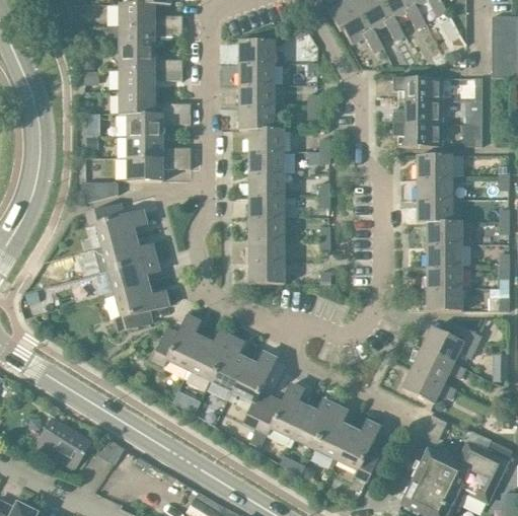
[(371,32),(351,0),(343,0),(327,9),(341,30),(344,28),(352,44),(365,37),(374,53),(383,47),(374,30),(371,32)]
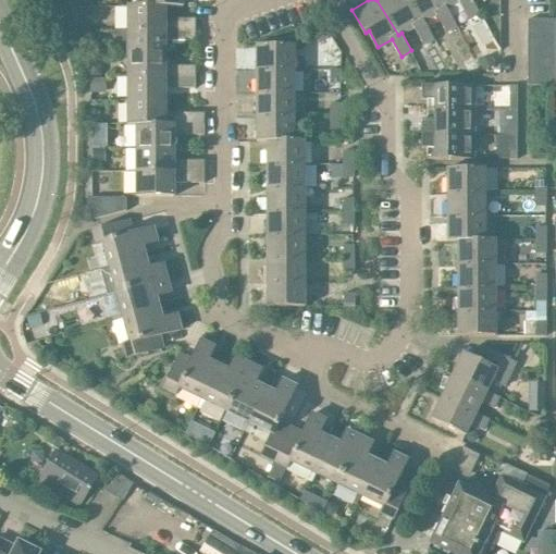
[(420,23),(407,0),(377,0),(398,35),(402,33),(414,26),(424,44),(434,37),(424,20),(420,23)]
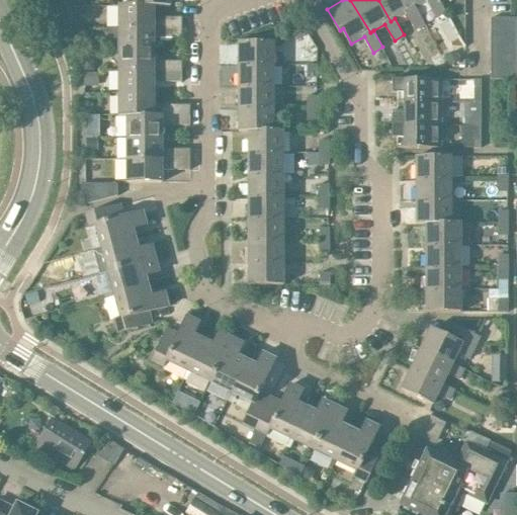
[(412,9),(407,0),(378,0),(391,21),(395,18),(406,12),(415,28),(425,22),(416,7),(412,9)]
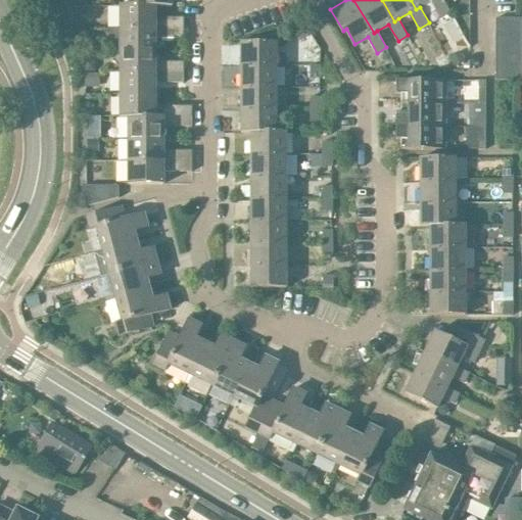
[(411,0),(416,9),(420,7),(431,0),(440,16),(451,10),(444,0),(411,0)]
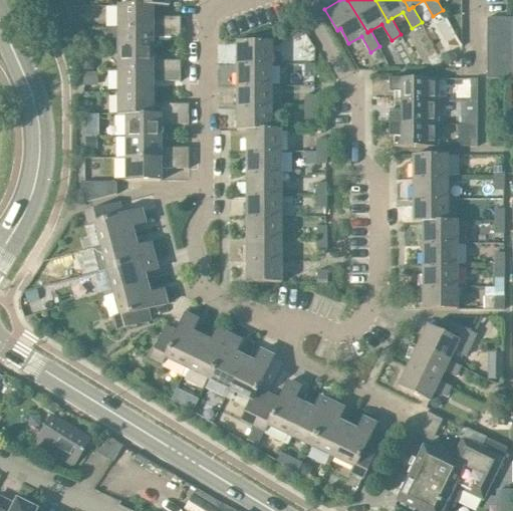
[(153,25),(153,4),(153,3),(135,3),(117,3),(117,25),(153,25)]
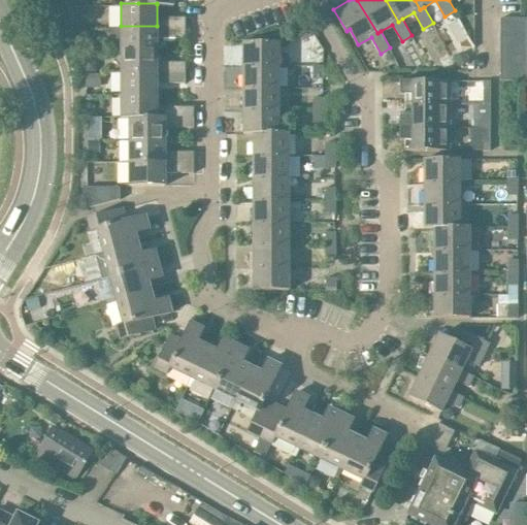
[(186,26),(186,15),(169,15),(169,26),(186,26)]
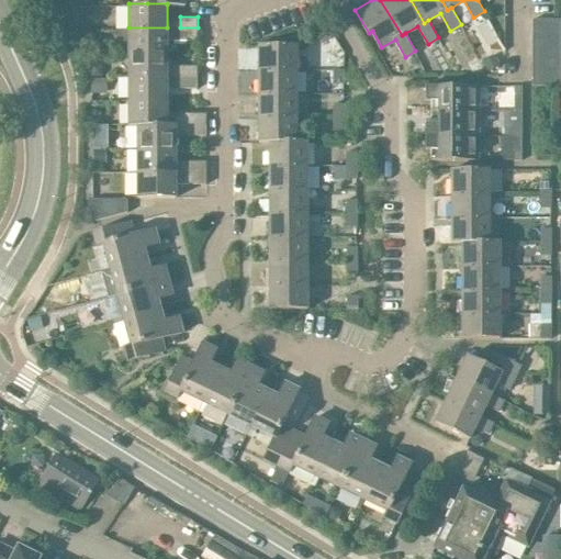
[(560,17),(533,17),(533,31),(560,31),(560,17)]
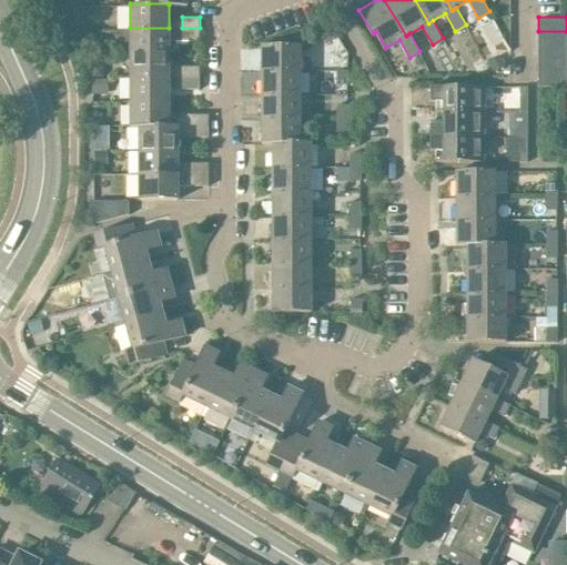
[(337,34),(332,26),(320,32),(325,41),(337,34)]
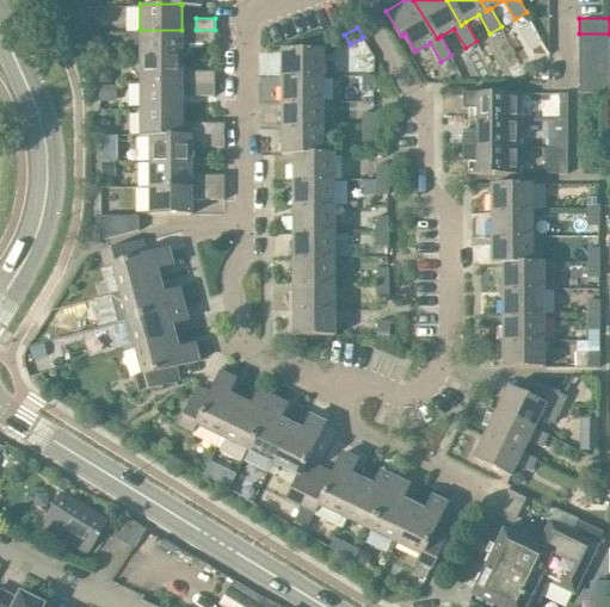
[(96,29),(94,43),(102,43),(108,36),(109,29),(96,29)]
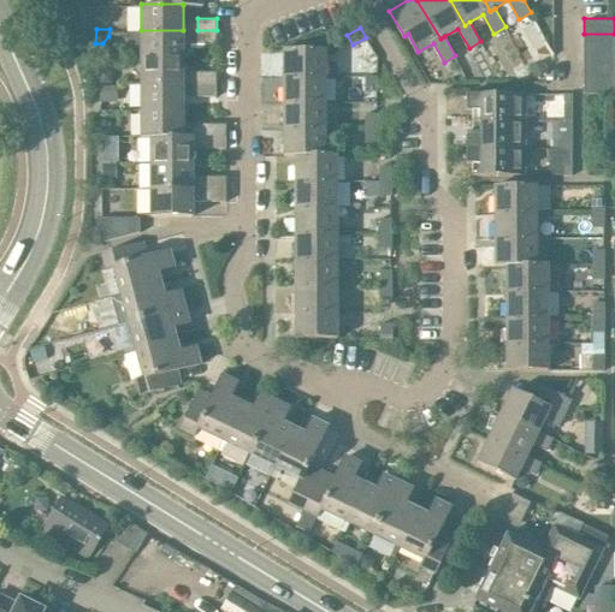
[(183,30),(141,30),(141,57),(183,57),(183,42),(197,42),(197,30),(183,30)]
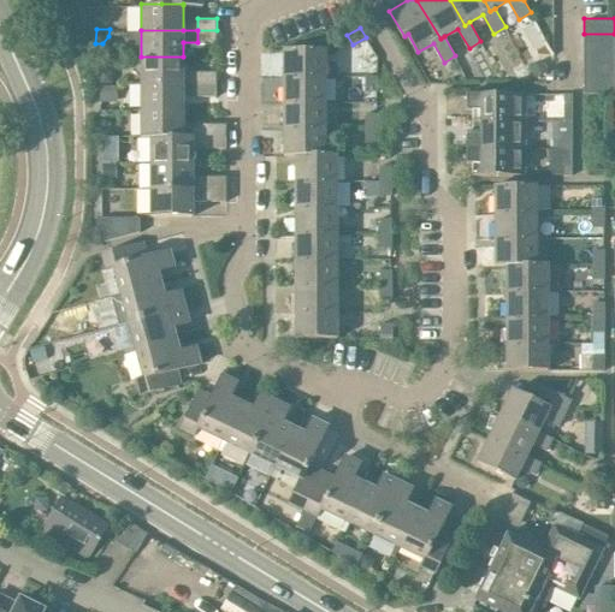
[(217,42),(217,30),(197,30),(197,42),(217,42)]
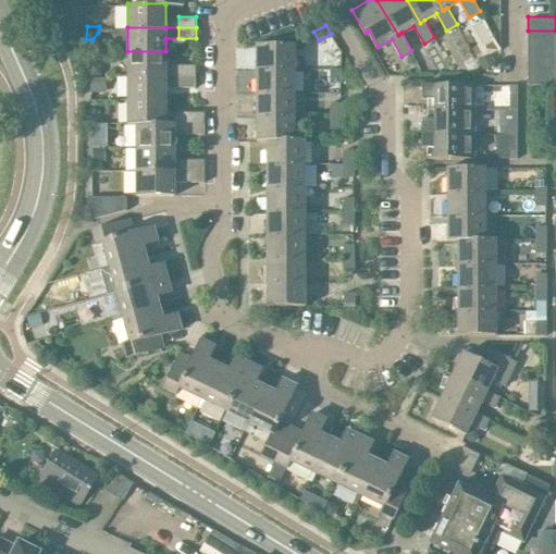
[(555,31),(528,31),(528,44),(555,42),(555,31)]
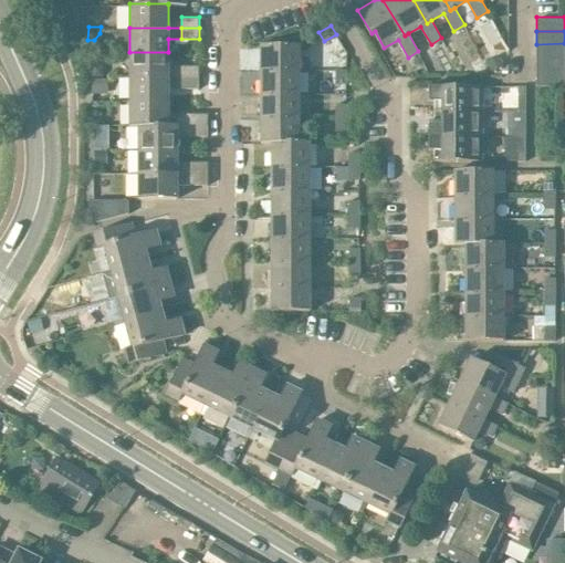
[(299,69),(299,43),(261,43),(261,69),(299,69)]
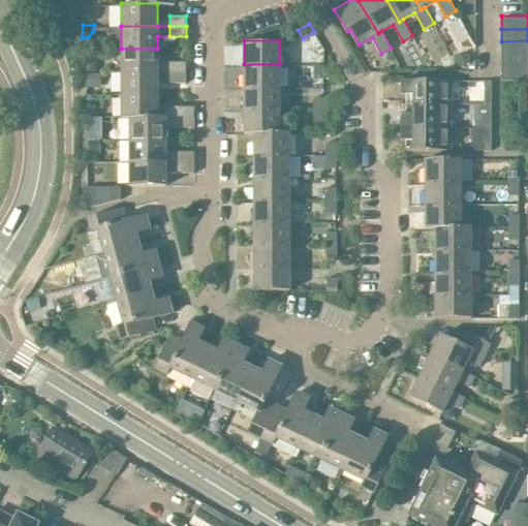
[(527,40),(501,41),(501,53),(527,53),(527,40)]
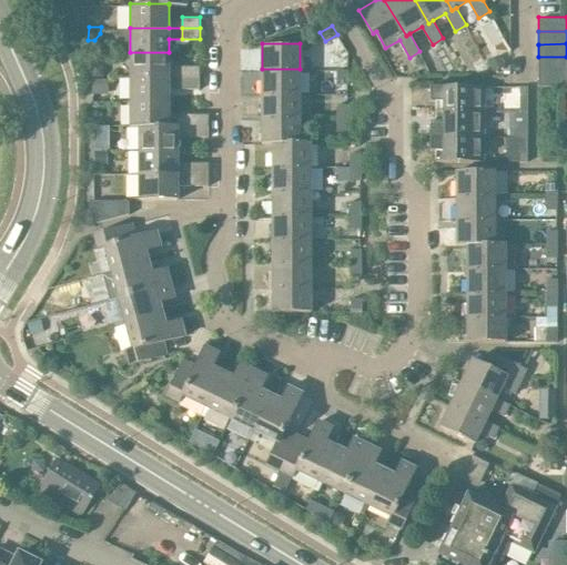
[(169,52),(130,52),(130,76),(169,76),(182,76),(182,64),(174,64),(174,58),(169,58),(169,52)]
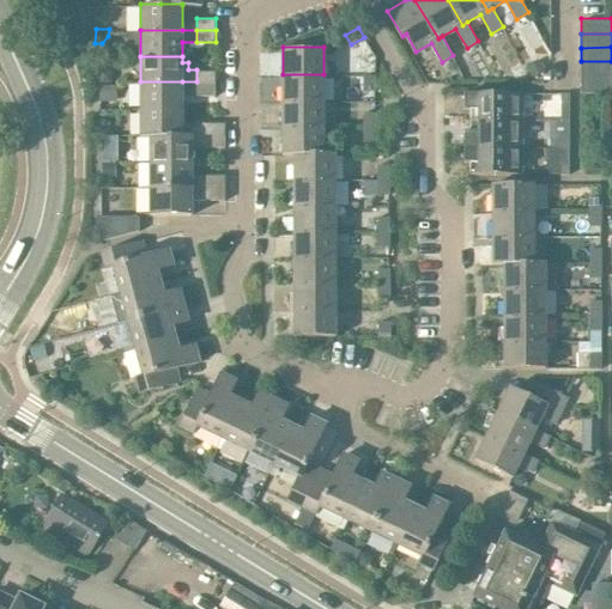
[(521,61),(510,67),(517,79),(527,73),(521,61)]
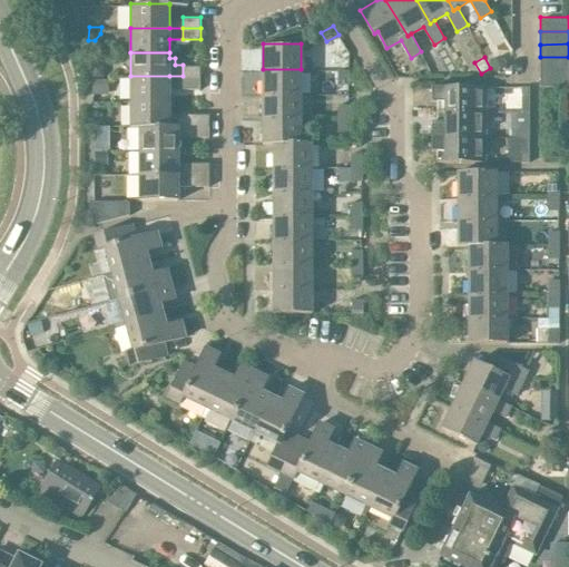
[(568,57),(540,57),(540,70),(568,70),(568,57)]
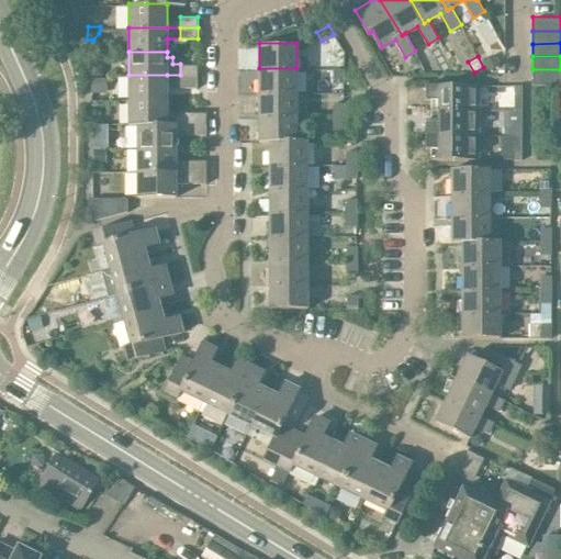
[(198,75),(198,64),(180,64),(180,75),(198,75)]
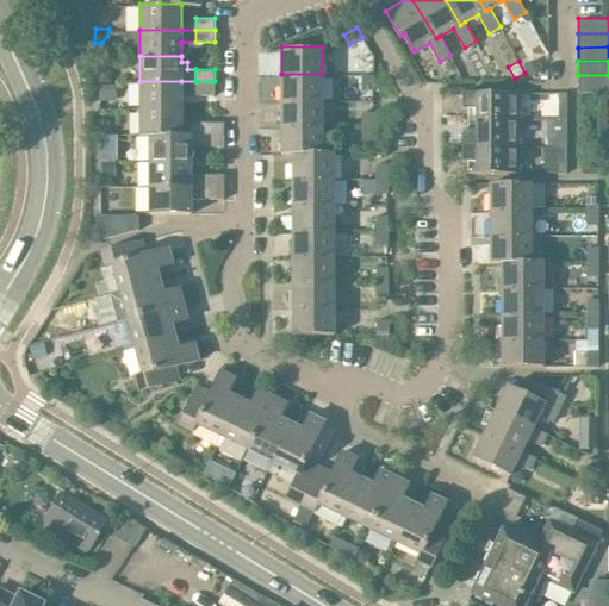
[(322,100),(322,74),(281,74),(281,100),(322,100)]
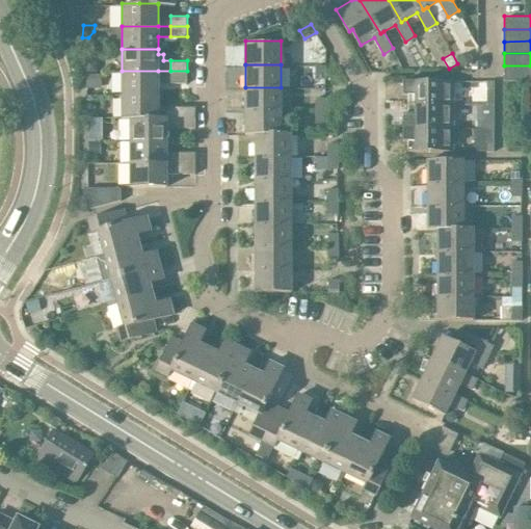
[(325,77),(325,64),(316,64),(316,77),(325,77)]
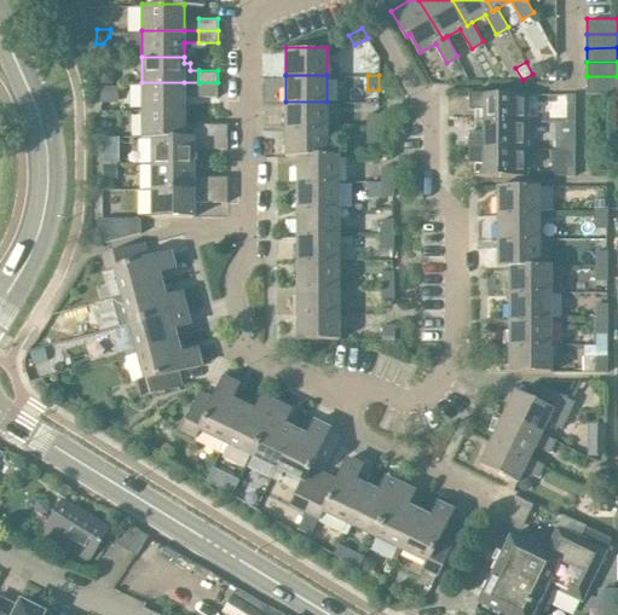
[(617,76),(587,76),(587,92),(617,92),(617,76)]
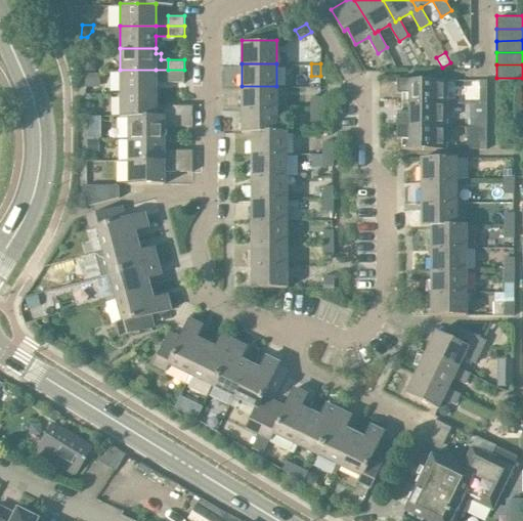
[(156,92),(156,70),(120,70),(120,92),(156,92)]
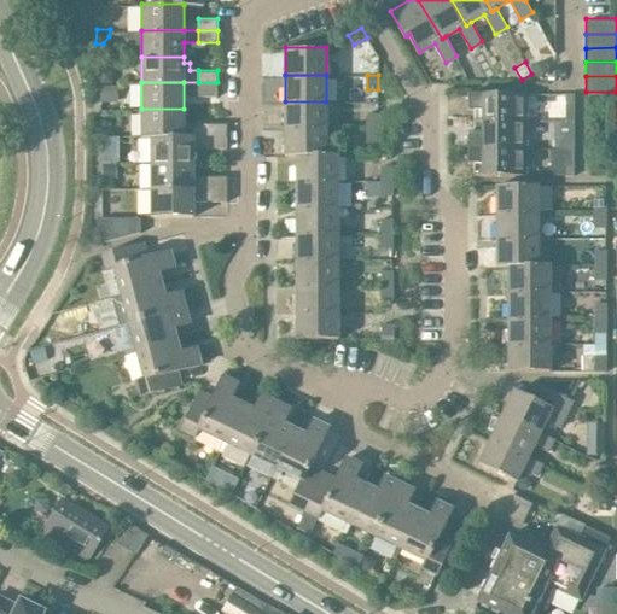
[(217,95),(217,82),(198,82),(198,95),(217,95)]
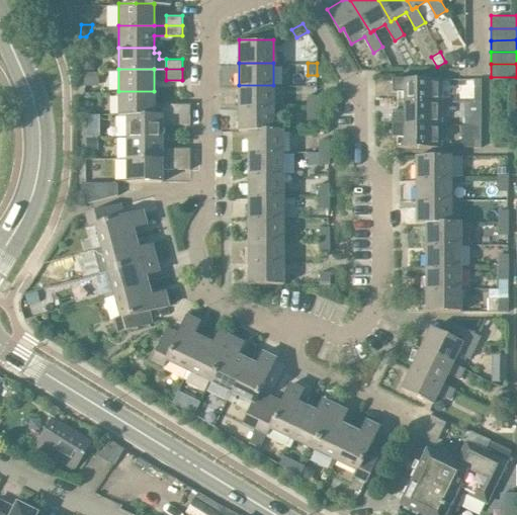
[(97,70),(85,70),(85,83),(98,83),(97,70)]
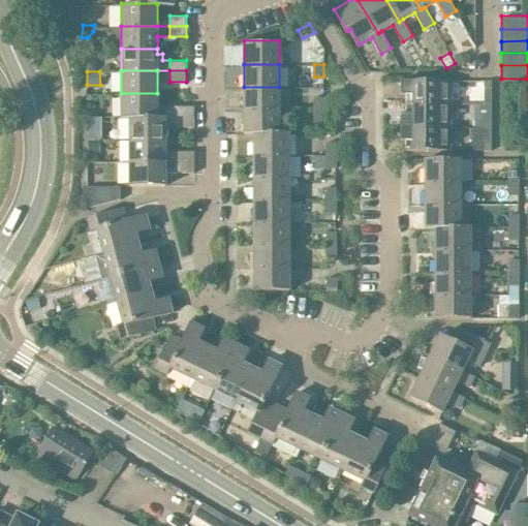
[(451,103),(451,80),(401,80),(401,93),(413,93),(413,103),(451,103)]
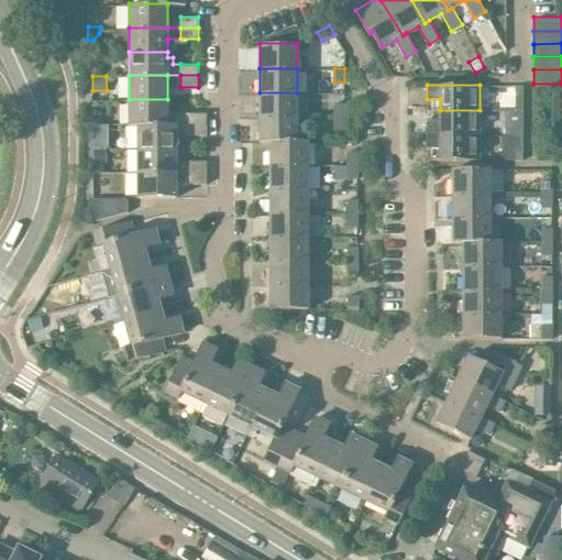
[(297,117),(297,92),(260,92),(260,117),(297,117)]
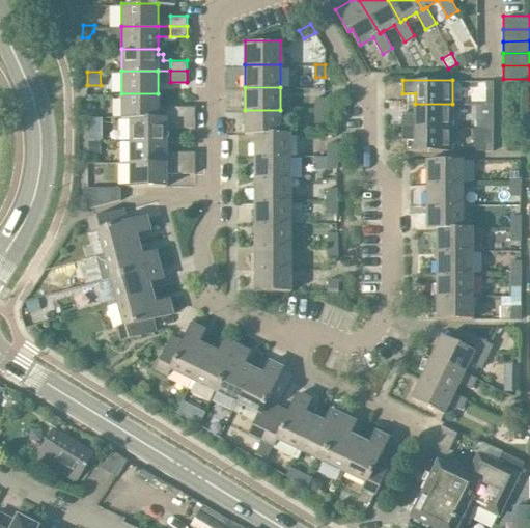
[(158,115),(158,93),(121,93),(121,117),(130,117),(130,116),(158,116),(158,115)]
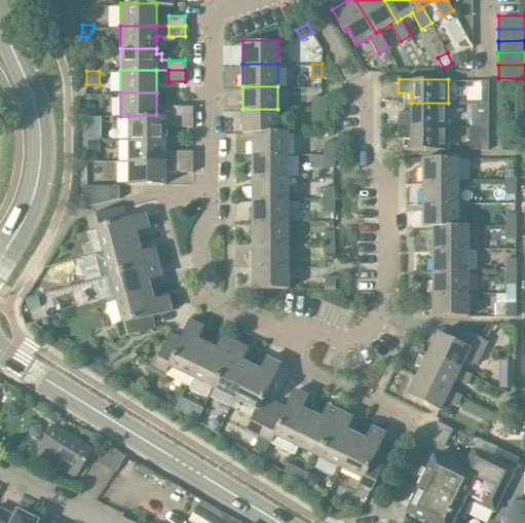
[(322,109),(322,95),(312,95),(312,109),(322,109)]
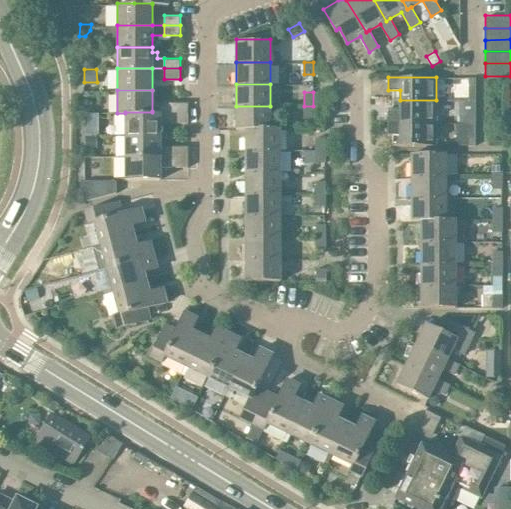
[(436,122),(436,100),(400,100),(400,109),(388,109),(388,122),(436,122)]
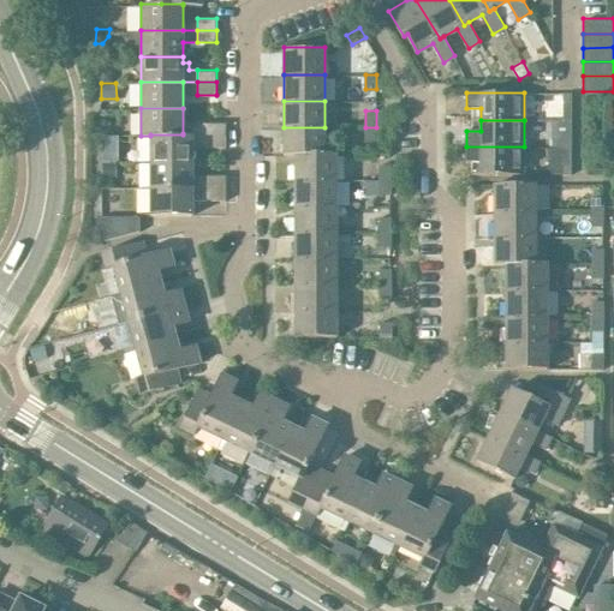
[(226,133),(226,121),(207,121),(207,133),(226,133)]
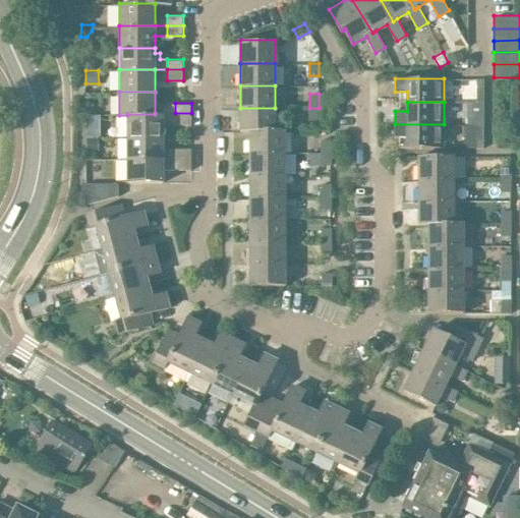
[(275,129),(275,108),(240,108),(240,130),(249,130),(249,129),(275,129)]
